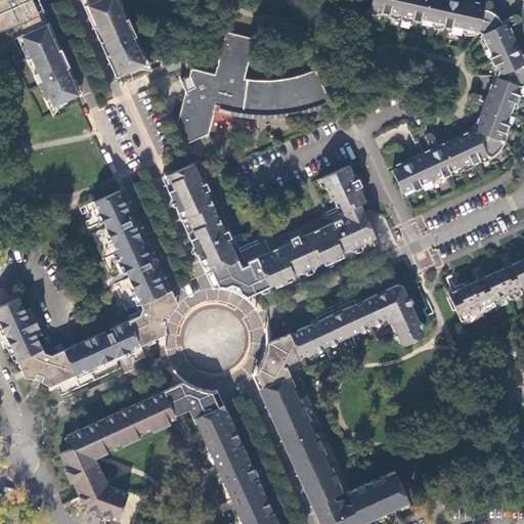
[(17,38),(44,26),(33,0),(0,0),(0,45),(13,40),(17,38)]
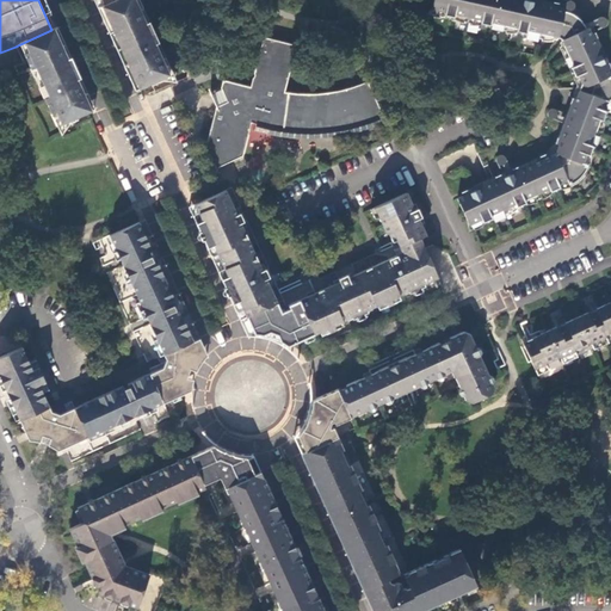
[(38,0),(51,30),(59,28),(45,0),(38,0)]
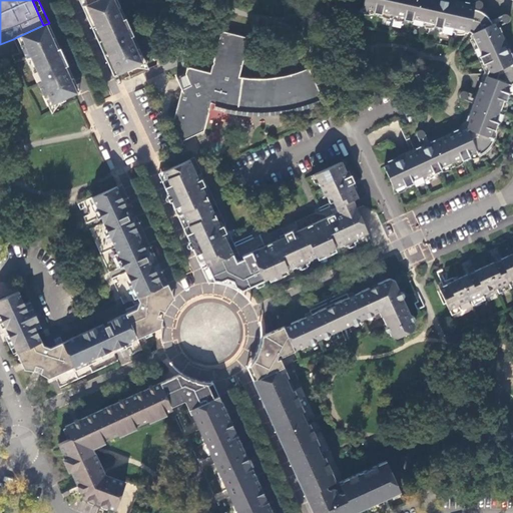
[(143,63),(142,61),(118,9),(120,8),(116,0),(99,0),(88,5),(118,72),(119,74),(143,63)]
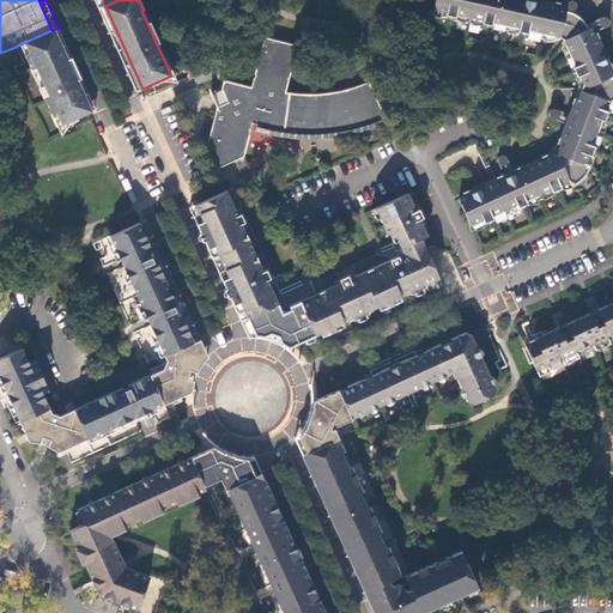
[(556,157),(460,201),(473,232),(575,187),(574,183),(581,180),(584,176),(587,169),(589,170),(612,104),(612,101),(612,96),(612,83),(610,77),(612,76),(589,25),(587,26),(583,18),(576,16),(566,13),(566,11),(572,12),(575,8),(576,6),(575,5),(574,4),(568,2),(565,7),(565,11),(519,0),(436,0),(434,14),(558,43),(562,40),(565,42),(560,47),(581,91),(583,91),(583,95),(581,95),(558,155),(559,156),(557,158),(556,157)]
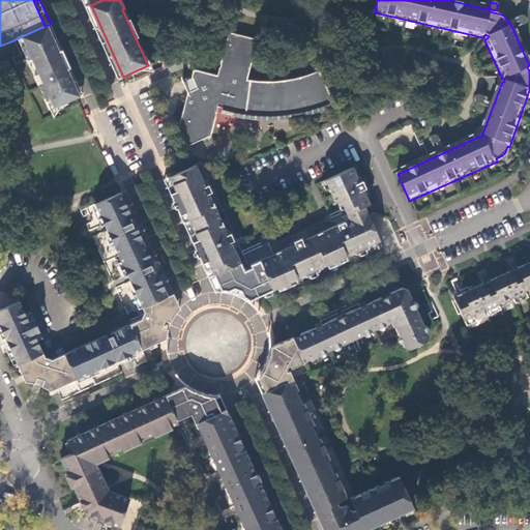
[(122,75),(91,5),(86,7),(117,77),(122,75)]
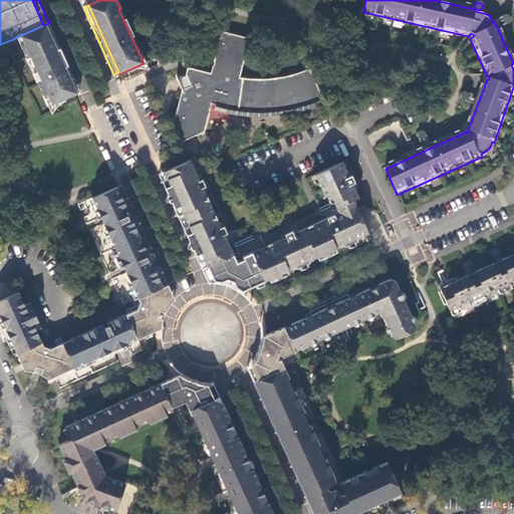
[(506,17),(505,17),(500,19),(503,26),(507,24),(509,23),(509,22),(509,20),(509,18),(508,17),(506,17)]
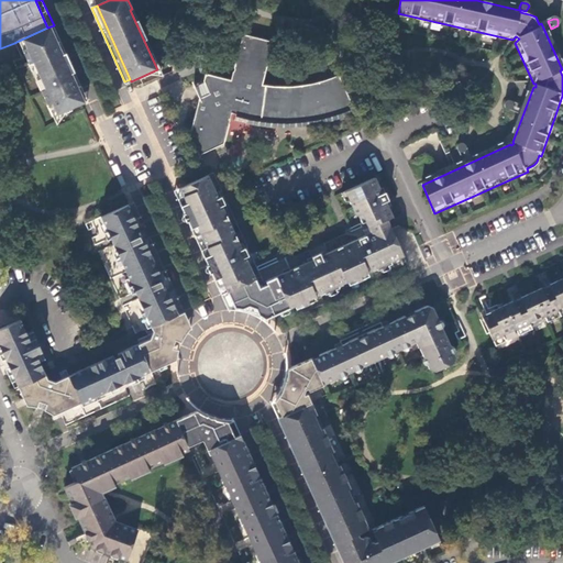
[(83,103),(88,101),(54,25),(47,28),(83,103)]
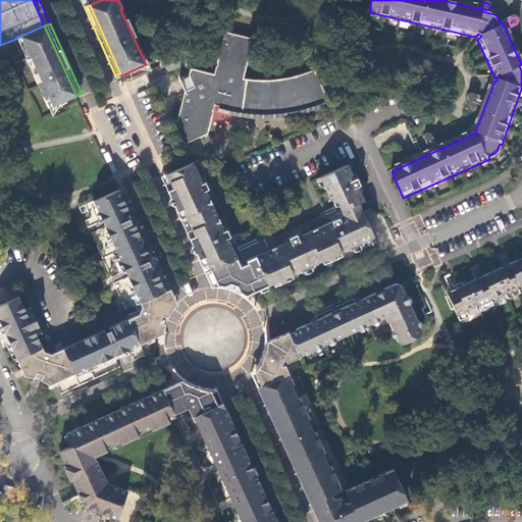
[(80,103),(76,96),(44,25),(17,38),(24,53),(20,54),(12,58),(41,120),(53,114),(55,118),(68,112),(67,108),(80,103)]
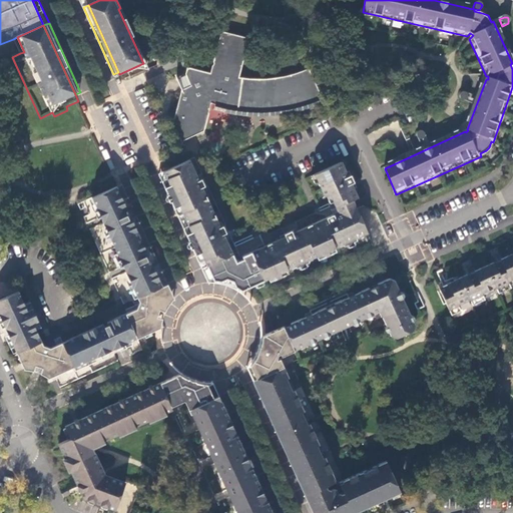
[(250,39),(222,32),(214,62),(218,63),(217,67),(213,66),(211,73),(189,67),(186,76),(191,85),(182,89),(173,123),(181,140),(194,135),(204,131),(210,110),(212,103),(242,110),(270,111),(290,108),(301,105),(314,101),(323,98),(310,70),(295,74),(275,78),(265,79),(254,79),(240,77),(250,39)]
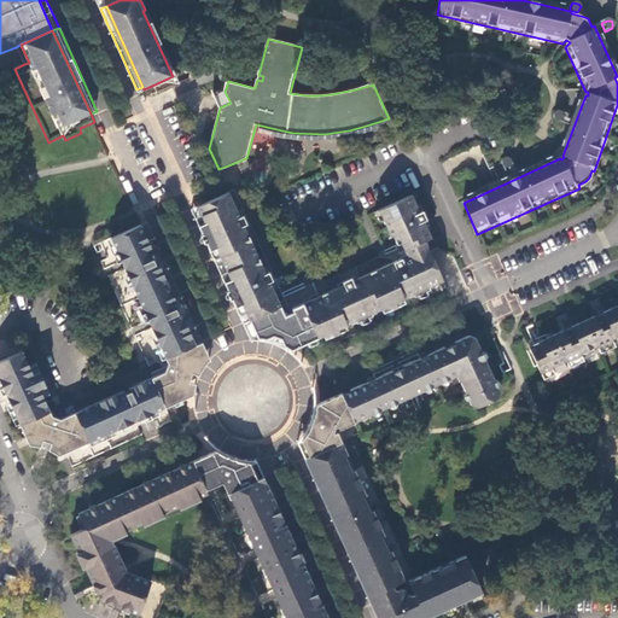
[(21,45),(16,47),(24,64),(29,63),(21,45)]
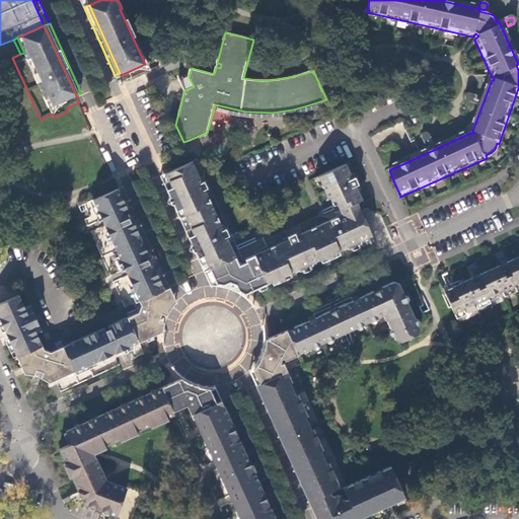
[(180,80),(184,90),(194,86),(189,77),(180,80)]
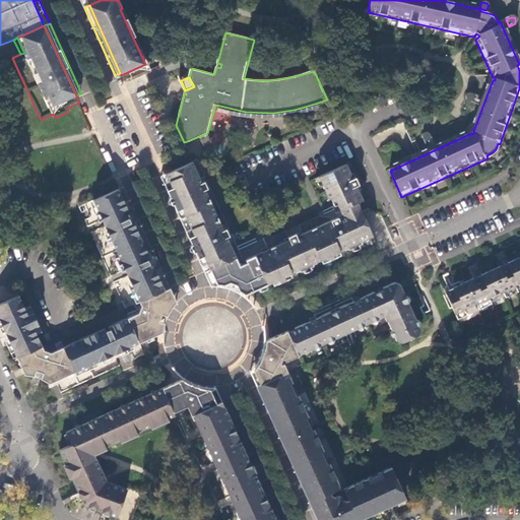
[(472,104),(473,100),(475,96),(469,94),(467,95),(466,98),(466,100),(466,101),(467,102),(472,104)]
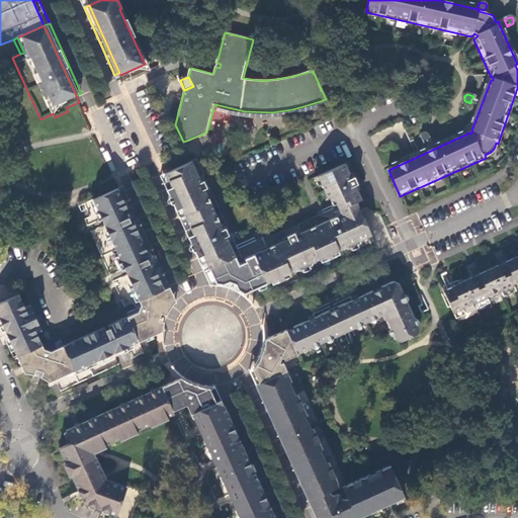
[(317,109),(328,104),(326,99),(317,102),(304,106),(292,109),(272,112),(245,111),(214,104),(212,111),(227,113),(244,116),(271,118),(304,113),(317,109)]
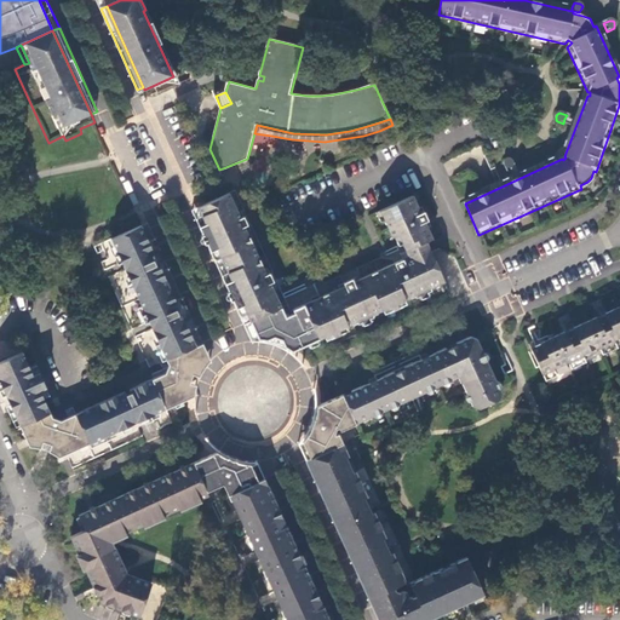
[(504,164),(503,166),(506,172),(516,167),(512,161),(509,160),(507,160),(505,161),(504,164)]
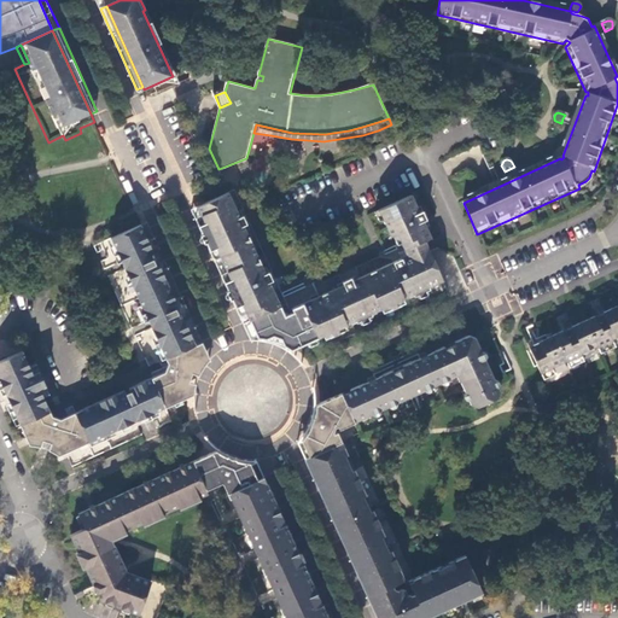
[(229,193),(198,207),(250,320),(257,333),(269,336),(274,336),(281,339),(295,348),(334,330),(319,296),(293,308),(295,310),(285,315),(270,283),(273,281),(269,272),(266,274),(244,227),(248,226),(243,216),(240,217),(229,193)]
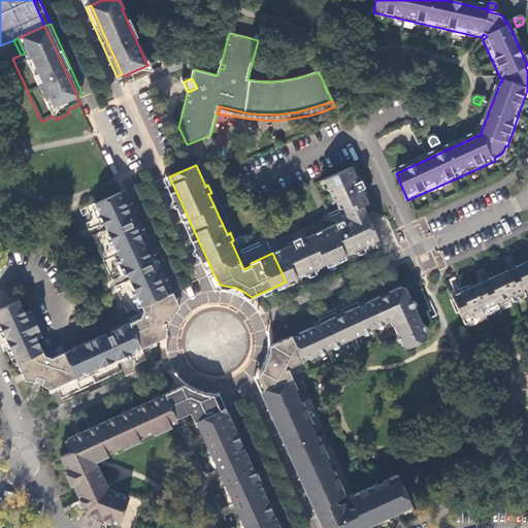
[(345,213),(363,206),(368,204),(352,167),(323,179),(334,203),(339,200),(344,213),(345,213)]
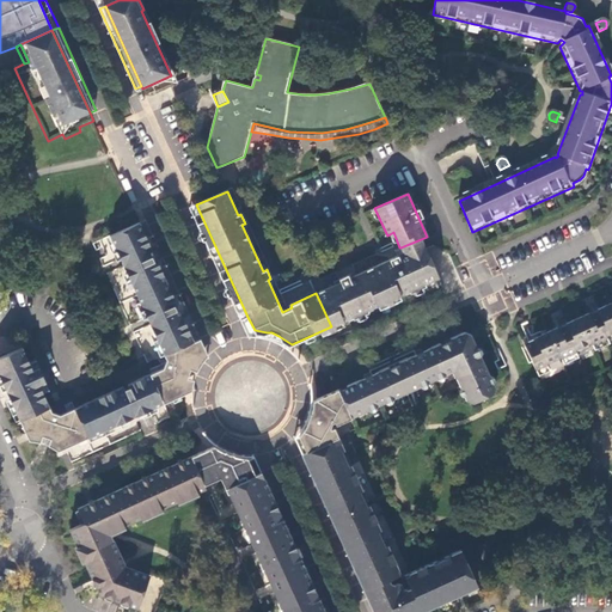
[(248,317),(196,204),(190,207),(242,320),(248,317)]
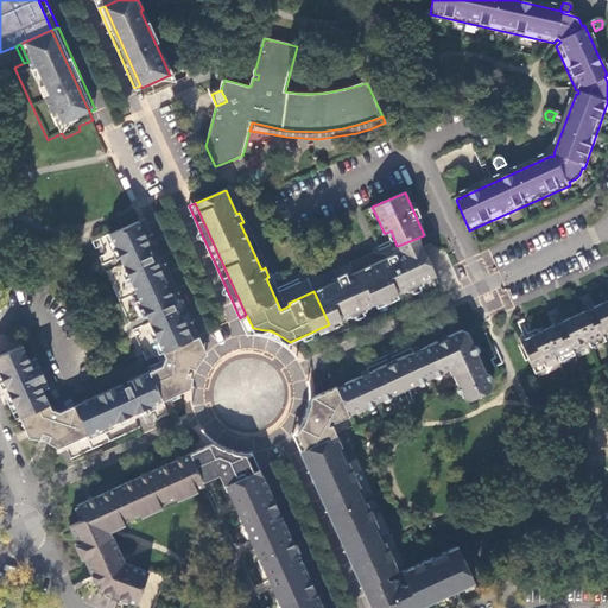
[(122,264),(145,315),(149,314),(152,321),(149,322),(163,353),(165,360),(159,362),(162,366),(134,379),(135,381),(127,385),(122,386),(122,384),(65,409),(64,413),(55,411),(51,409),(43,391),(39,382),(45,380),(39,366),(33,369),(29,360),(23,346),(0,355),(0,375),(6,388),(10,387),(13,394),(10,397),(26,431),(29,431),(43,435),(44,432),(51,435),(50,437),(55,439),(64,445),(140,411),(139,407),(146,404),(147,407),(183,392),(187,374),(183,373),(187,366),(189,367),(192,361),(197,354),(192,340),(184,324),(177,308),(173,308),(169,297),(172,296),(171,295),(158,265),(156,259),(152,260),(150,255),(153,254),(149,244),(146,245),(143,239),(146,238),(145,236),(138,221),(122,228),(109,234),(119,257),(122,255),(126,261),(122,264)]
